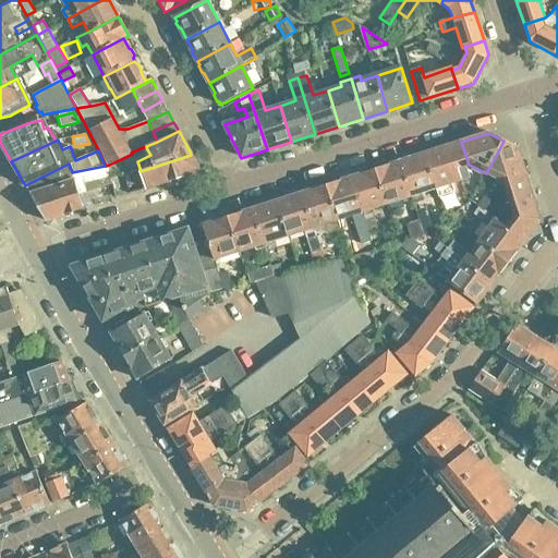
[(529,180),(519,149),(518,148),(504,141),(499,149),(486,173),(509,186),(529,180)]
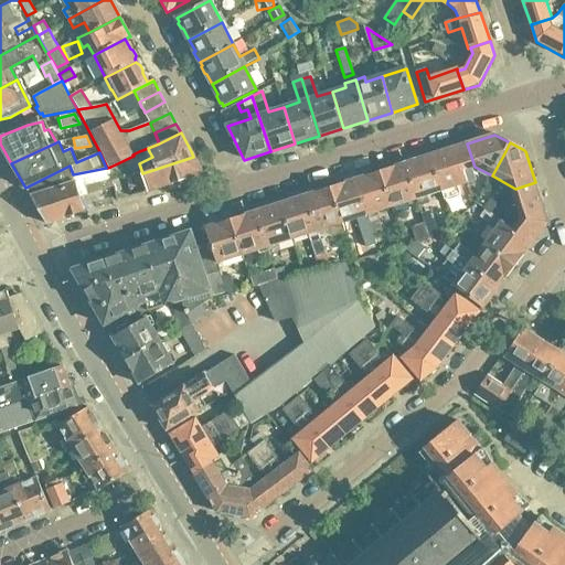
[(467,182),(462,167),(473,163),(467,144),(462,145),(455,147),(441,151),(430,155),(441,191),(445,200),(460,194),(457,185),(467,182)]
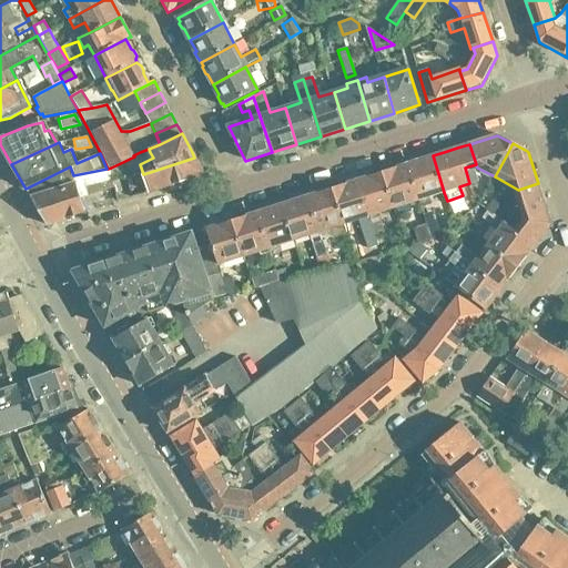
[(444,192),(433,155),(407,163),(418,200),(444,192)]
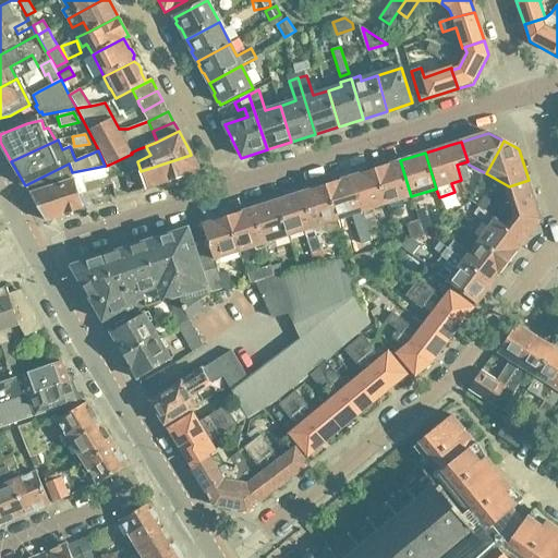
[(199,171),(191,155),(141,171),(146,189),(199,171)]
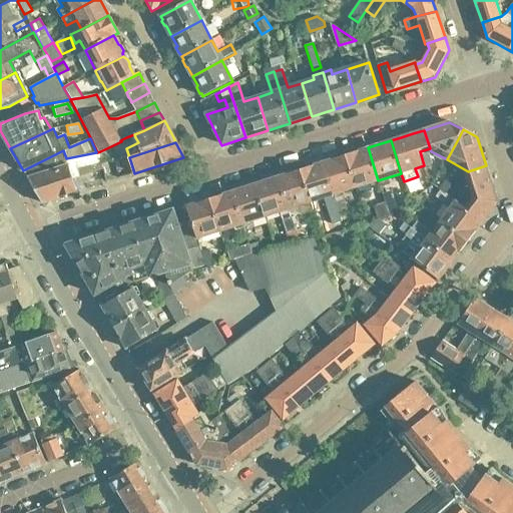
[(378,180),(368,147),(346,155),(356,188),(378,180)]
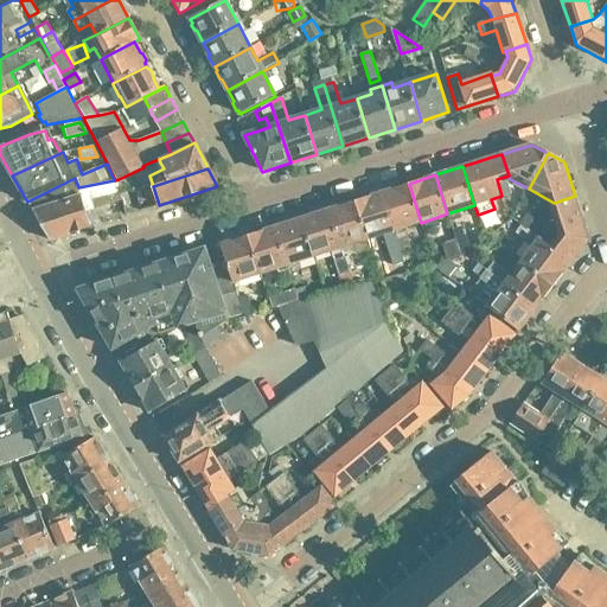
[(93,199),(120,192),(134,187),(131,176),(114,181),(114,180),(78,187),(75,178),(27,202),(50,238),(90,227),(85,211),(95,209),(93,199)]
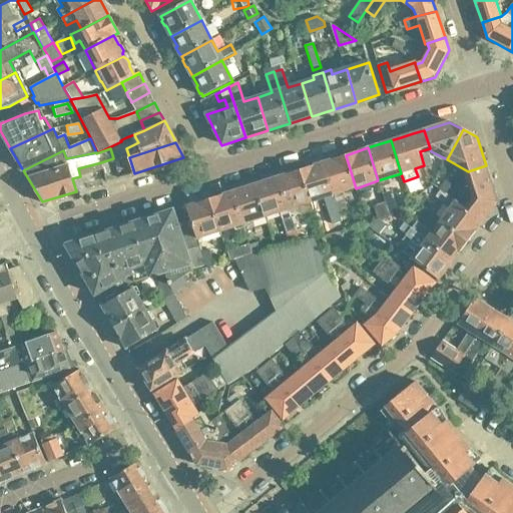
[(356,188),(346,155),(324,162),(339,212),(348,209),(342,192),(356,188)]
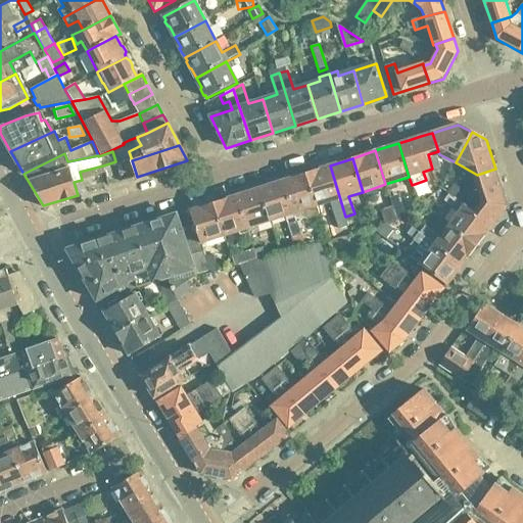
[(345,217),(330,165),(306,173),(317,206),(332,201),(342,235),(350,232),(345,217)]
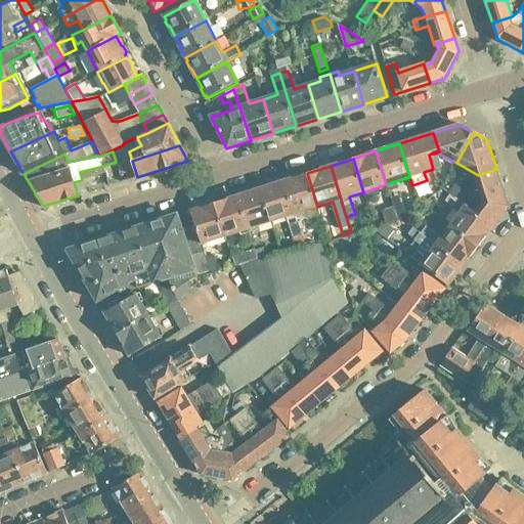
[(509,206),(496,169),(478,175),(480,182),(475,184),(481,203),(475,211),(494,225),(509,206)]
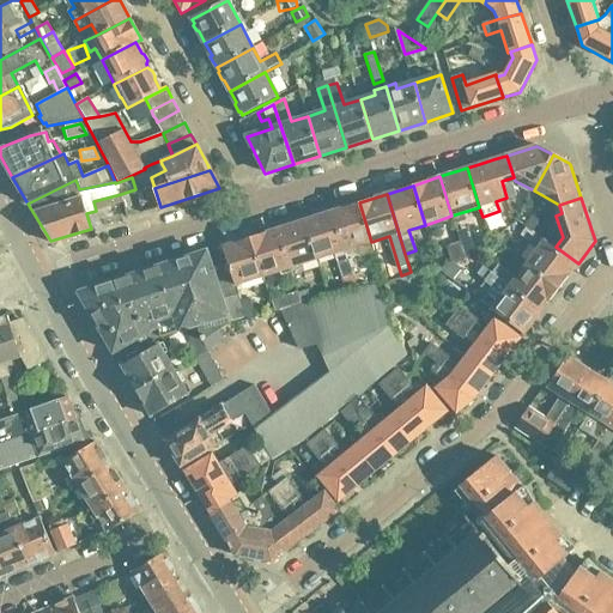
[(371,242),(359,202),(333,211),(346,255),(357,252),(358,254),(360,255),(374,252),(371,242)]
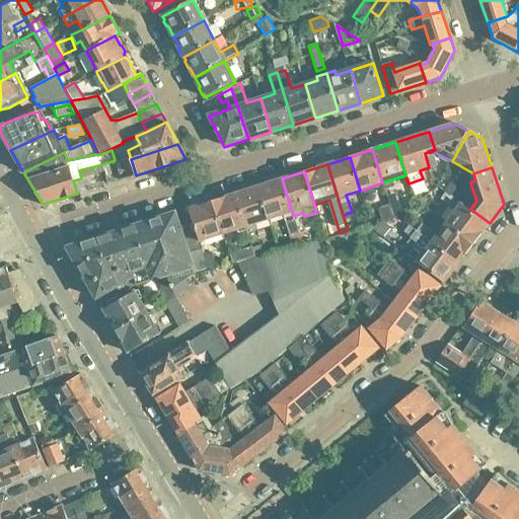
[(294,219),(293,216),(282,178),(258,187),(269,219),(283,215),(288,232),(293,246),(302,243),(297,229),(294,219)]
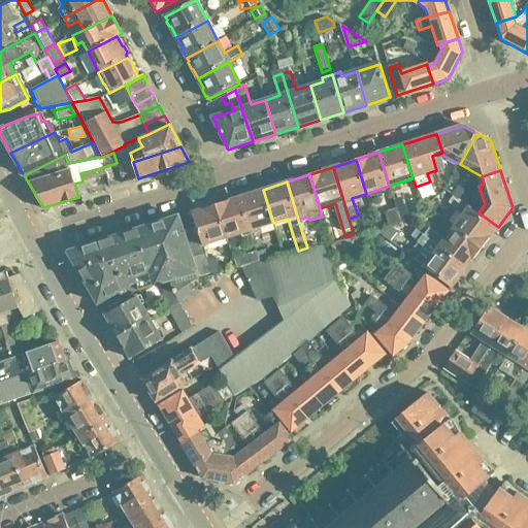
[(459,199),(465,191),(458,186),(452,193),(459,199)]
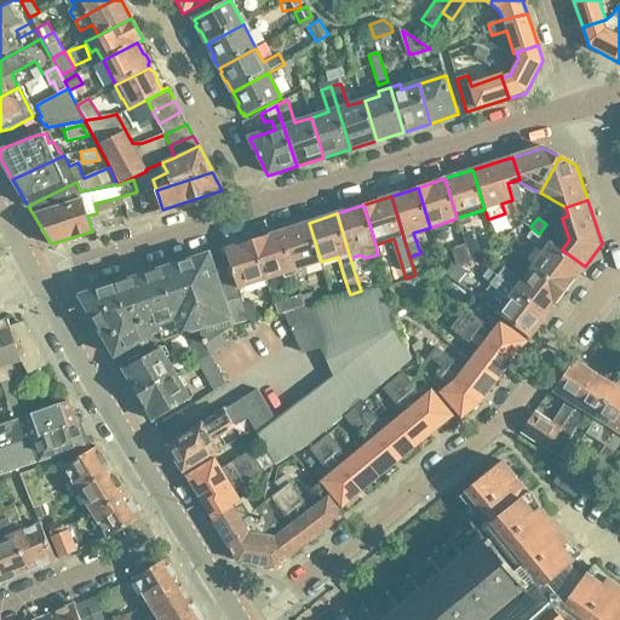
[(539,234),(530,227),(523,222),(515,229),(537,245),(544,236),(539,234)]
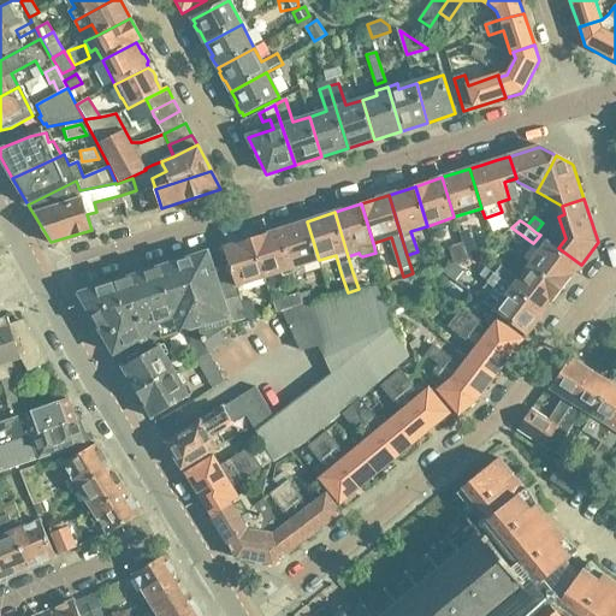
[(319,260),(307,221),(280,230),(292,270),(302,266),(319,260)]
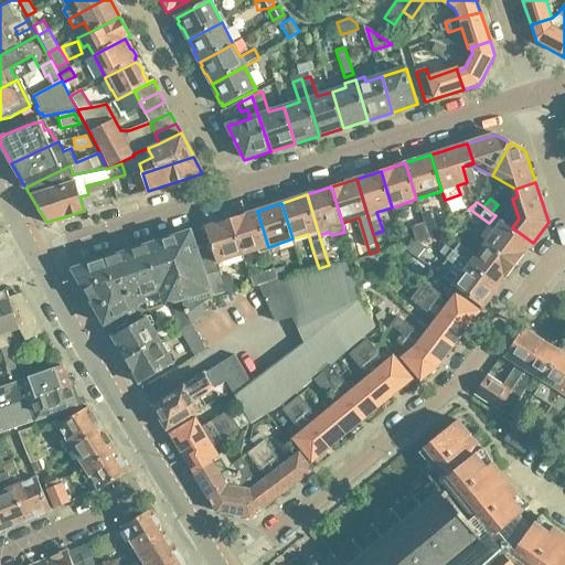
[(420,213),(424,223),(428,237),(438,235),(439,234),(432,210),(420,213)]
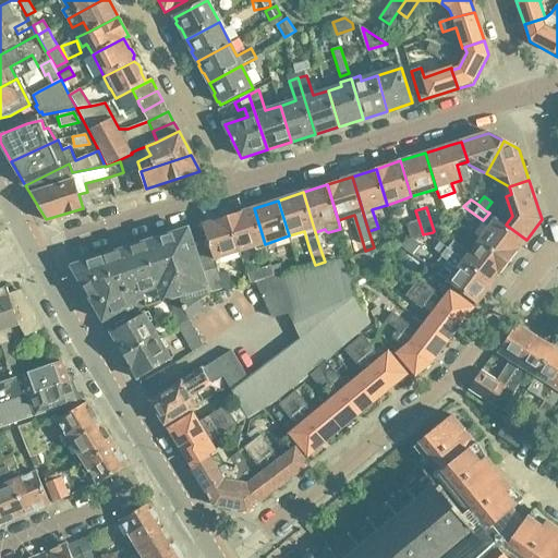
[(265,244),(254,208),(229,216),(240,252),(256,246),(265,244)]
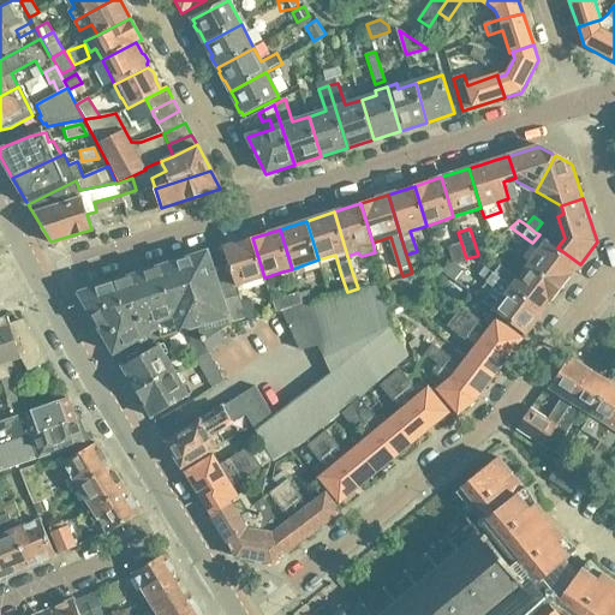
[(252,238),(224,248),(236,286),(264,278),(252,238)]
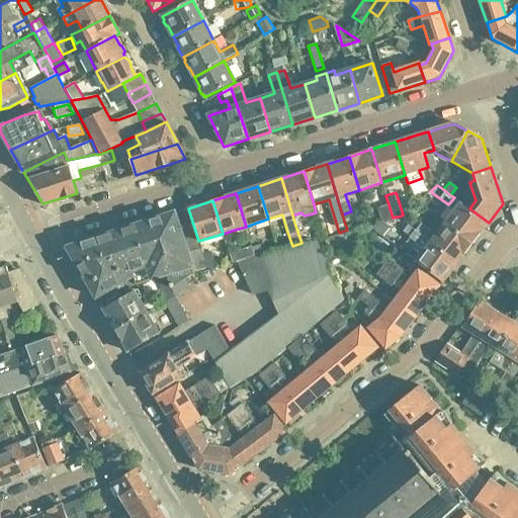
[(489,223),(469,208),(461,202),(446,223),(472,243),(489,223)]
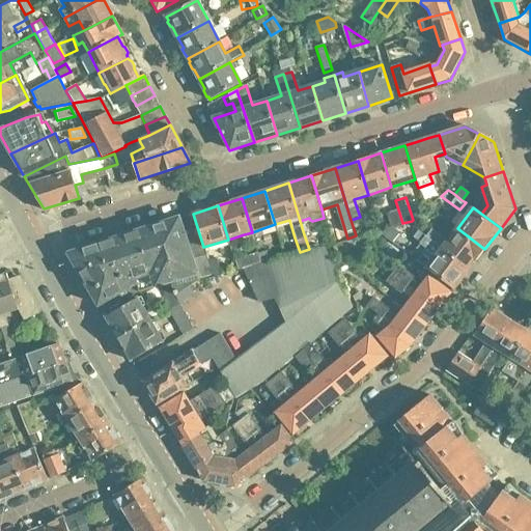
[(391,227),(402,223),(398,210),(386,213),(391,227)]
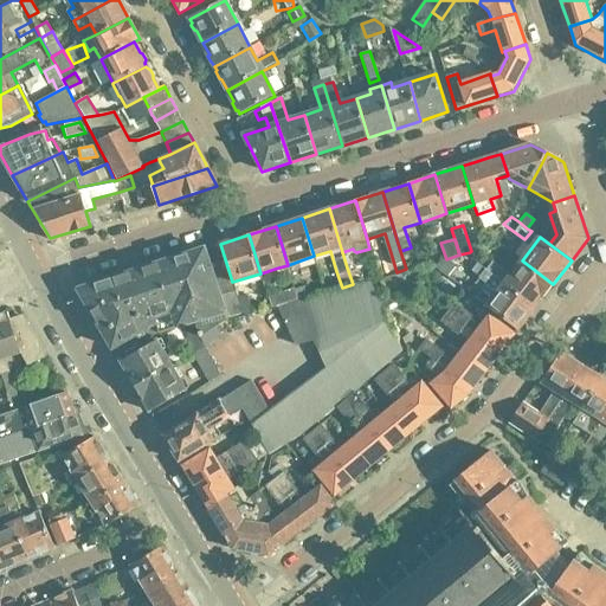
[(237,297),(232,282),(220,244),(205,249),(155,264),(146,268),(136,270),(85,287),(82,296),(113,347),(153,323),(159,333),(179,326),(191,322),(195,321),(200,337),(227,318),(227,317),(242,314),(237,297)]
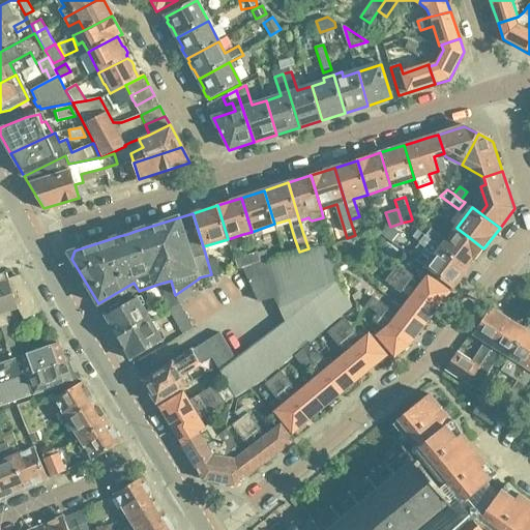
[(483,248),(457,228),(441,248),(469,269),(483,248)]
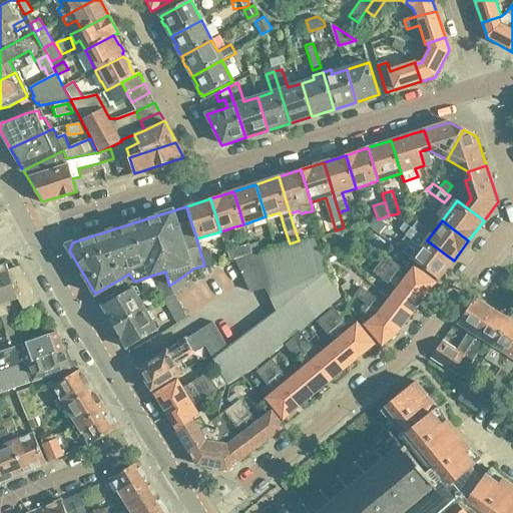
[(416,221),(411,227),(419,234),(424,228),(416,221)]
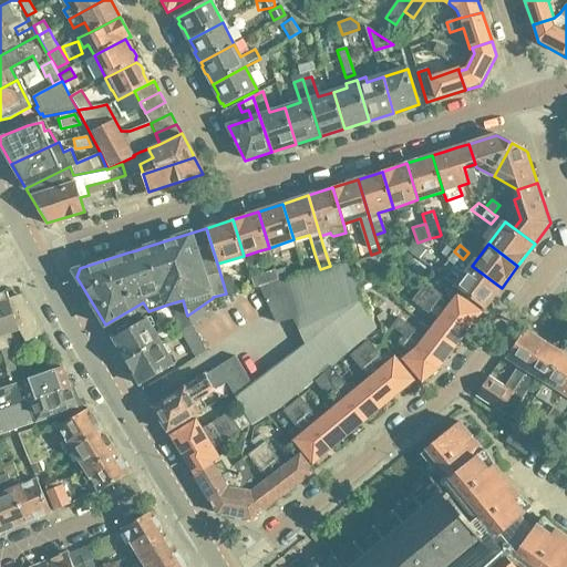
[(457,266),(463,259),(454,251),(449,259),(457,266)]
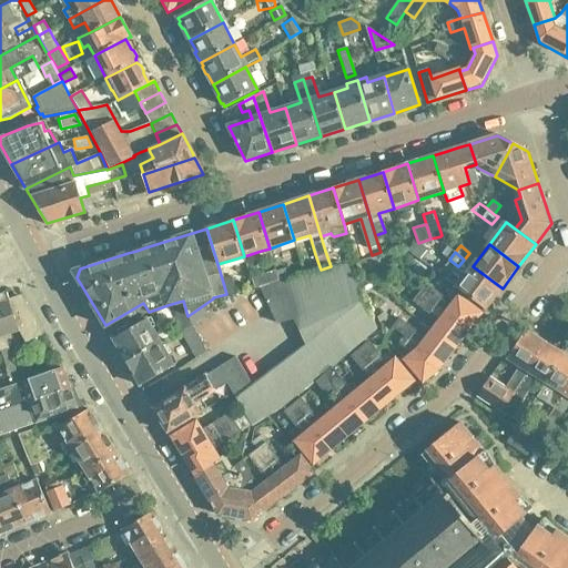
[(366,281),(357,263),(347,266),(356,284),(366,281)]
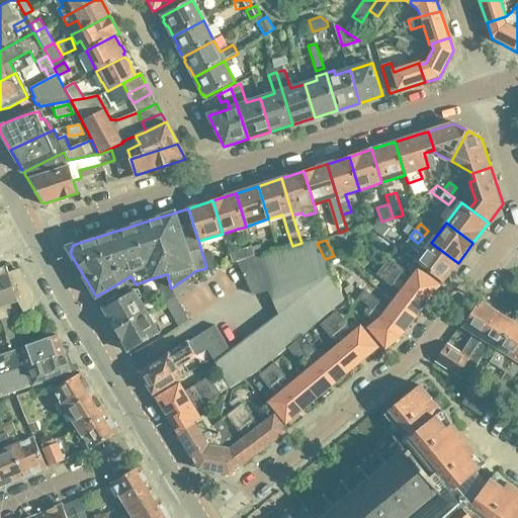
[(261,368),(344,299),(325,259),(317,243),(317,242),(237,263),(253,295),(268,292),(278,316),(237,347),(214,362),(230,386),(261,368)]
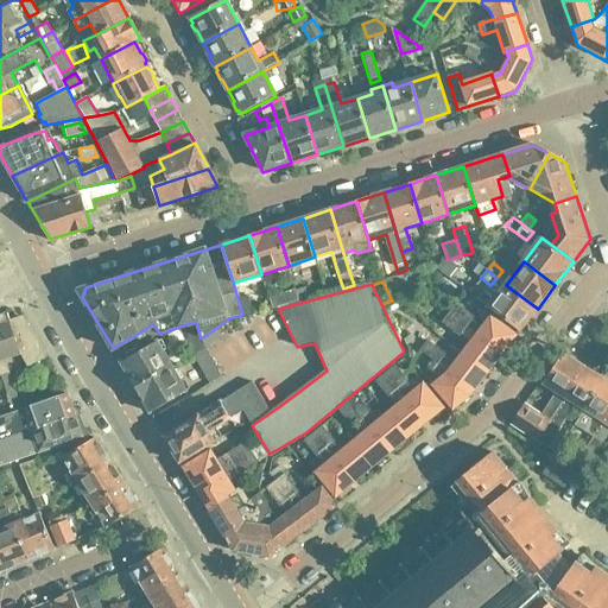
[(538,309),(506,285),(488,309),(519,333),(538,309)]
